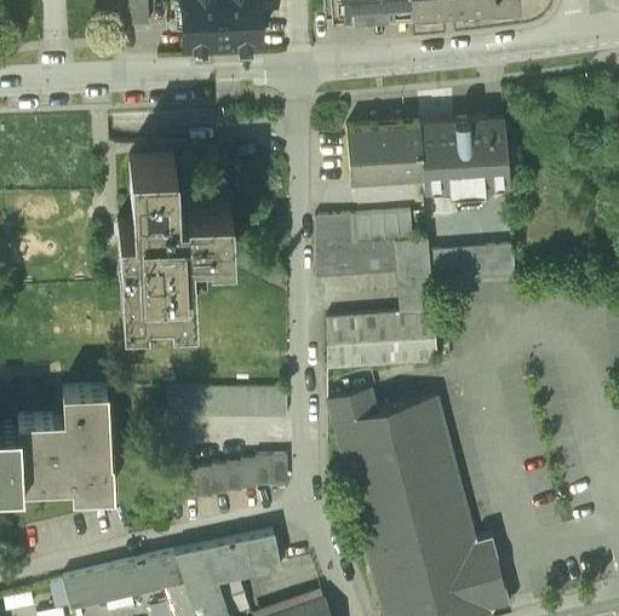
[(148,0),(119,0),(120,26),(149,24),(148,0)]
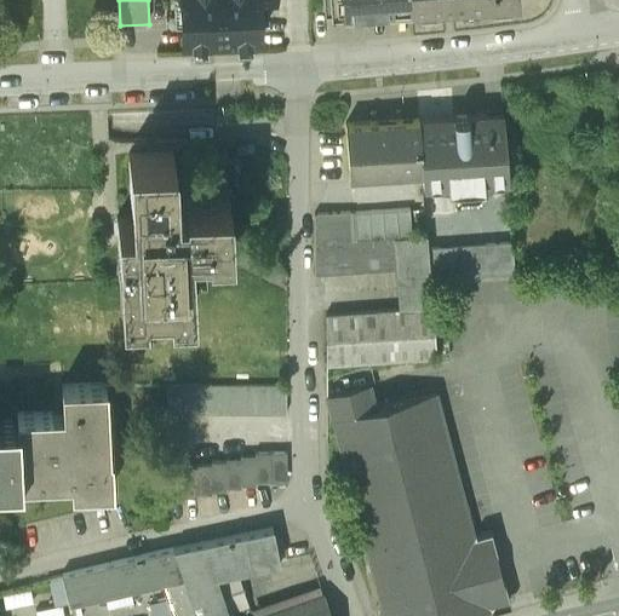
[(259,0),(181,0),(183,42),(261,39),(259,0)]
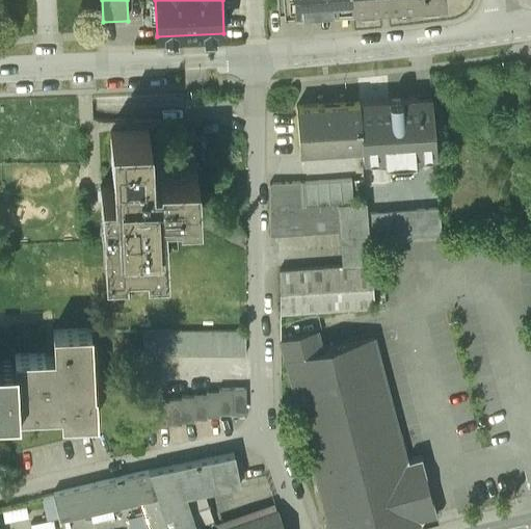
[(284,0),(286,15),(353,9),(352,0),(284,0)]
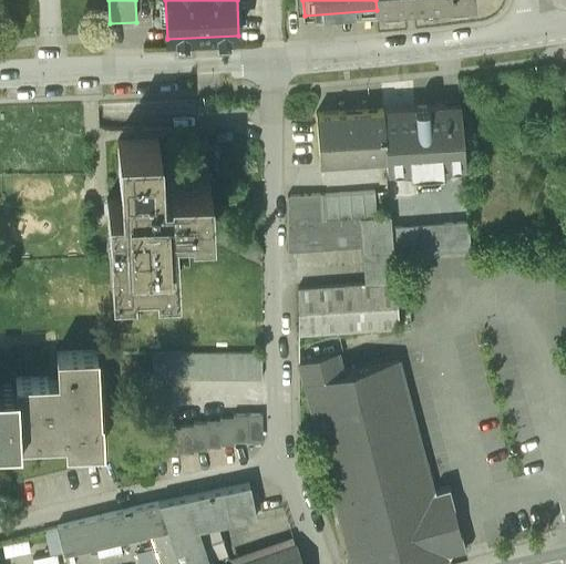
[(474,0),(376,0),(377,10),(475,3),(474,0)]
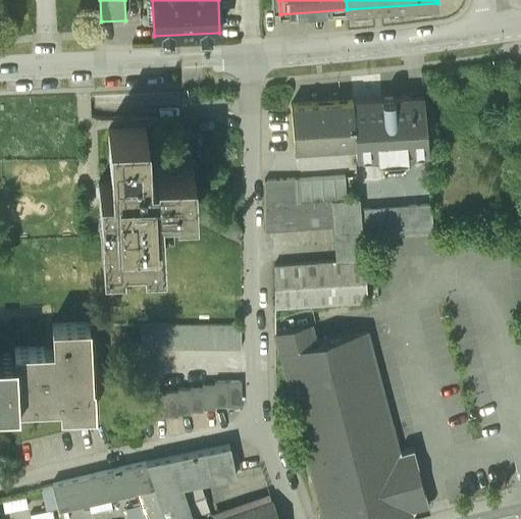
[(396,100),(382,100),(382,101),(376,102),(353,102),(356,147),(357,159),(428,154),(424,97),(402,99),(402,100),(396,100)]
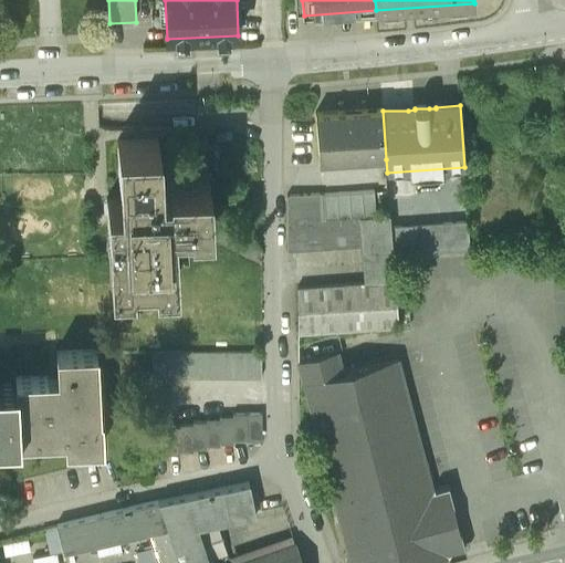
[(383,111),(316,116),(320,164),(322,164),(321,156),(379,152),(380,159),(386,159),(383,111)]
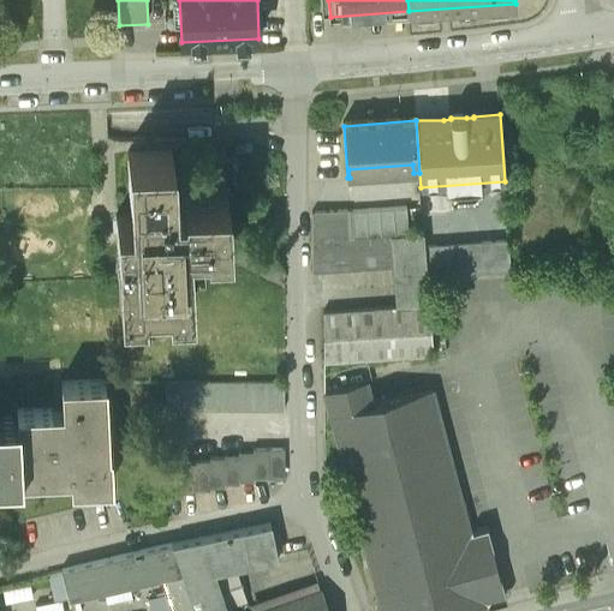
[(173,154),(129,156),(131,199),(138,199),(139,219),(117,220),(120,309),(144,307),(144,298),(168,298),(168,306),(192,305),(189,234),(206,234),(207,245),(231,244),(228,198),(184,201),(185,204),(176,204),(173,154)]
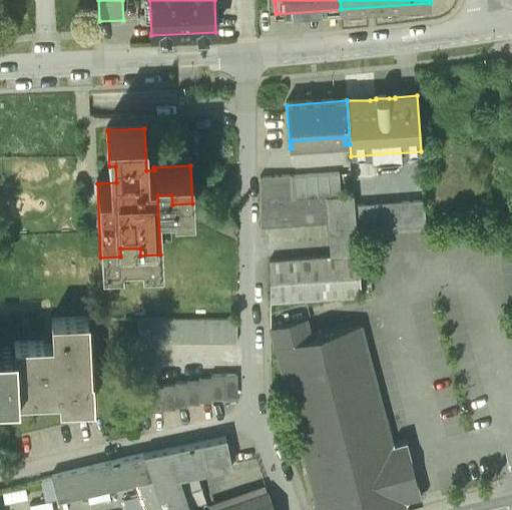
[(339,175),(293,178),(294,199),(340,196),(339,175)]
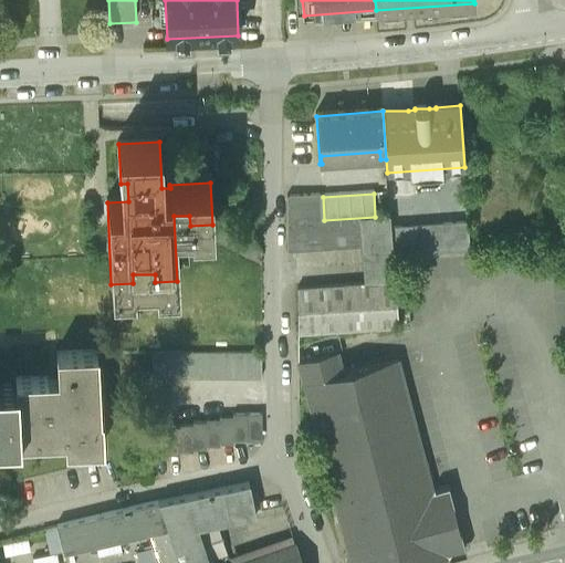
[(390,218),(324,222),(322,196),(285,198),(285,254),(361,248),(364,283),(395,281),(394,260),(391,230),(390,218)]
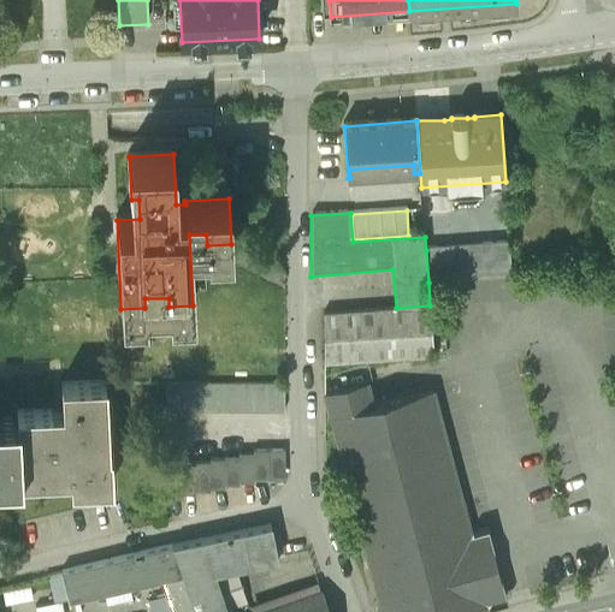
[(510,244),(426,250),(429,283),(513,277),(510,244)]
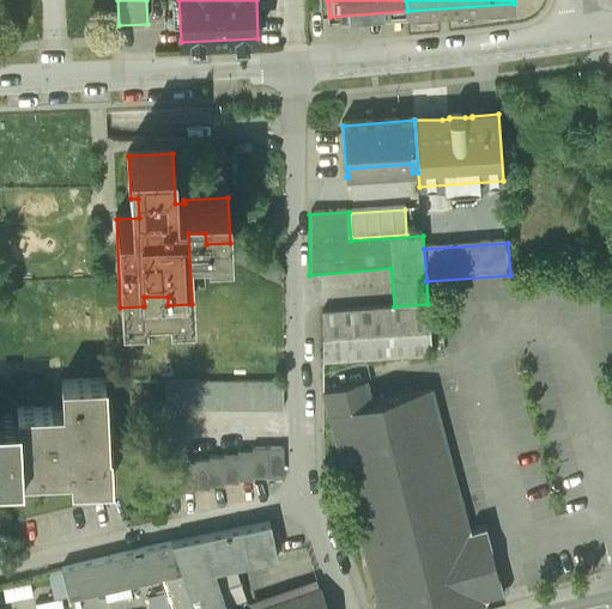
[(394,306),(323,312),(323,359),(431,352),(428,304),(394,306)]
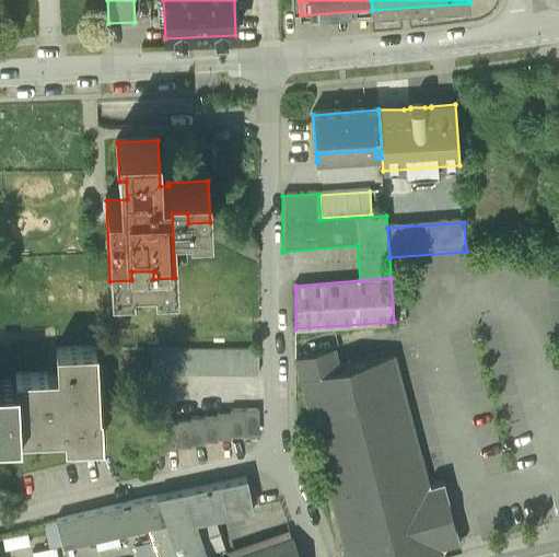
[(58,373),(16,374),(16,380),(19,429),(37,428),(37,434),(49,433),(49,428),(66,427),(67,443),(103,441),(102,412),(91,413),(90,396),(94,396),(93,384),(92,384),(91,368),(97,368),(96,348),(57,349),(58,373)]
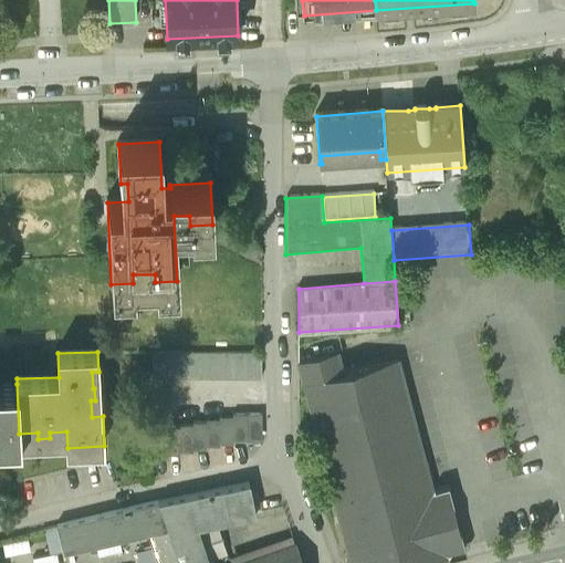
[(261,354),(153,353),(153,381),(261,381),(261,354)]
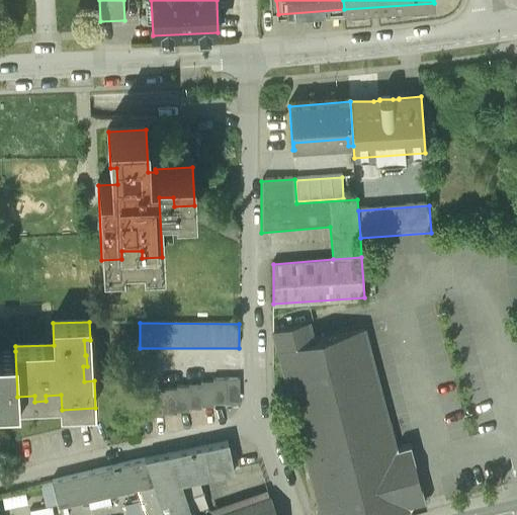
[(311,325),(274,334),(279,354),(316,345),(311,325)]
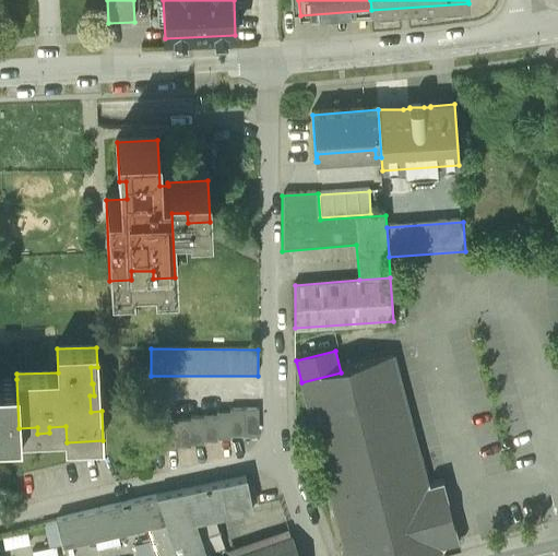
[(341,373),(301,382),(346,555),(424,555),(443,551),(427,486),(393,358),(341,373)]
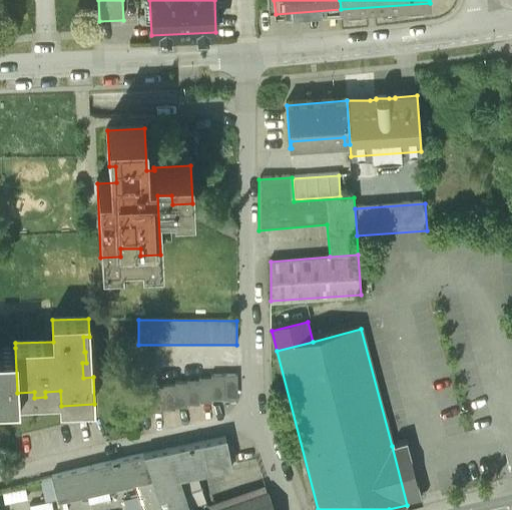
[(0,348),(0,397),(17,397),(17,393),(15,348),(0,348)]
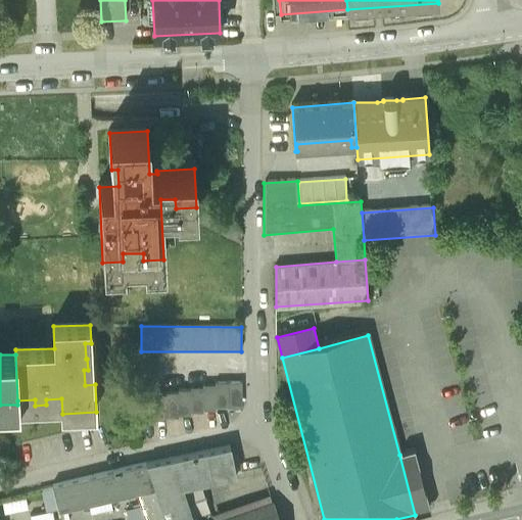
[(204,388),(191,388),(191,391),(179,391),(179,394),(167,393),(167,396),(153,396),(153,399),(141,399),(141,424),(154,424),(154,421),(167,421),(167,419),(179,419),(179,416),(192,416),(192,413),(204,413),(204,410),(217,410),(217,407),(230,407),(230,382),(217,382),(217,385),(204,385),(204,388)]
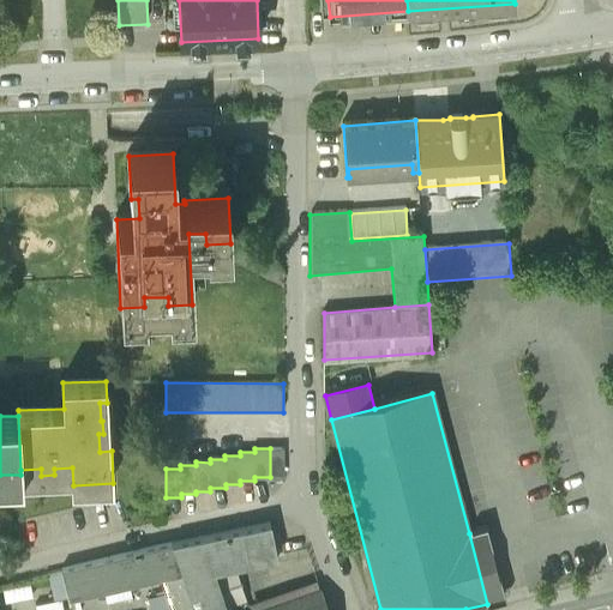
[(270,524),(242,530),(248,561),(277,555),(270,524)]
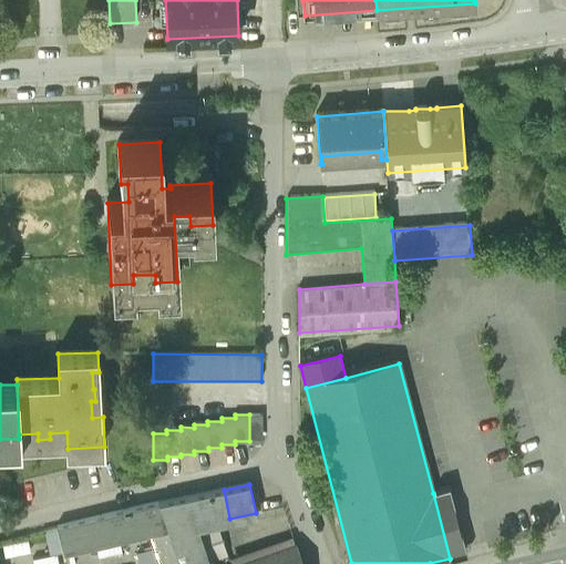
[(449,489),(433,493),(450,559),(466,554),(449,489)]
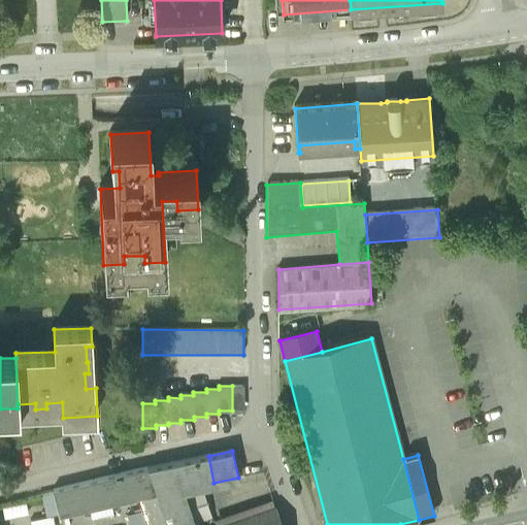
[(208,456),(133,471),(141,496),(151,524),(190,524),(179,491),(213,483),(208,456)]
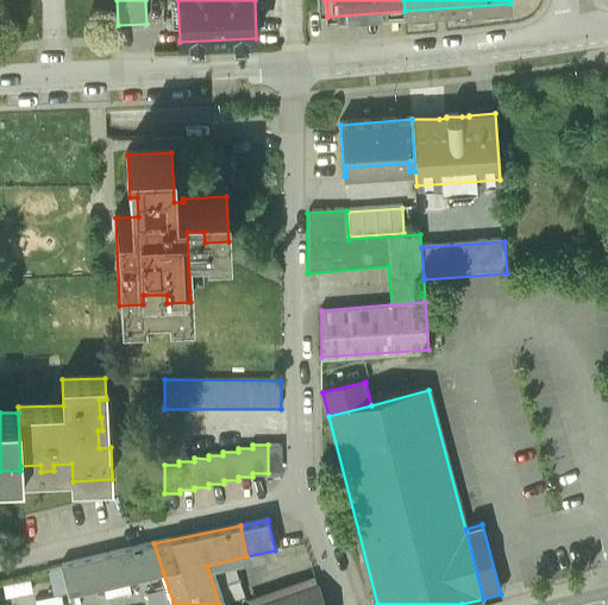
[(154,543),(61,566),(69,593),(163,572),(154,543)]
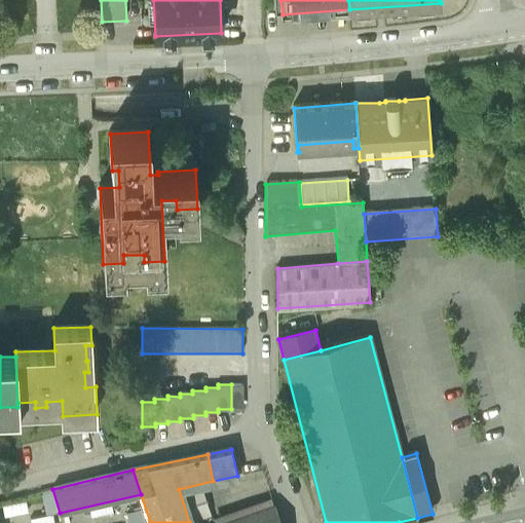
[(224,498),(229,511),(247,503),(240,491),(224,498)]
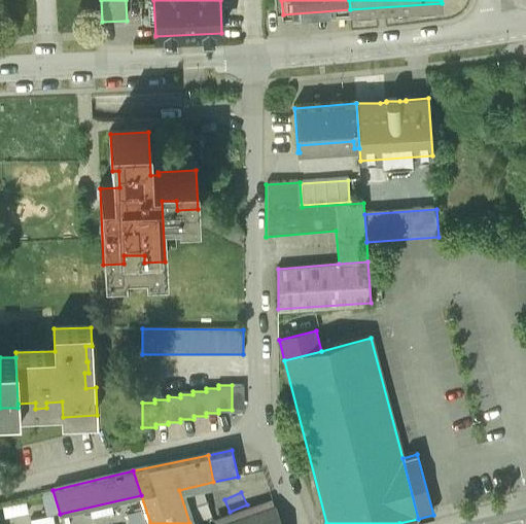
[(280,523),(276,509),(229,523),(280,523)]
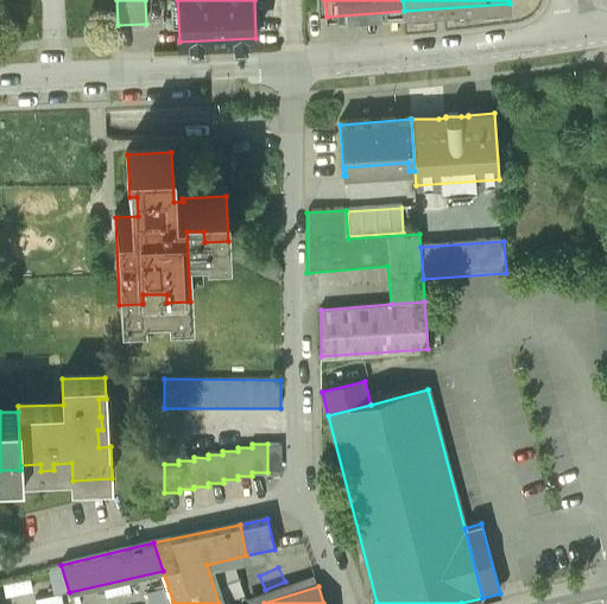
[(63,603),(62,592),(37,598),(38,603),(63,603)]
